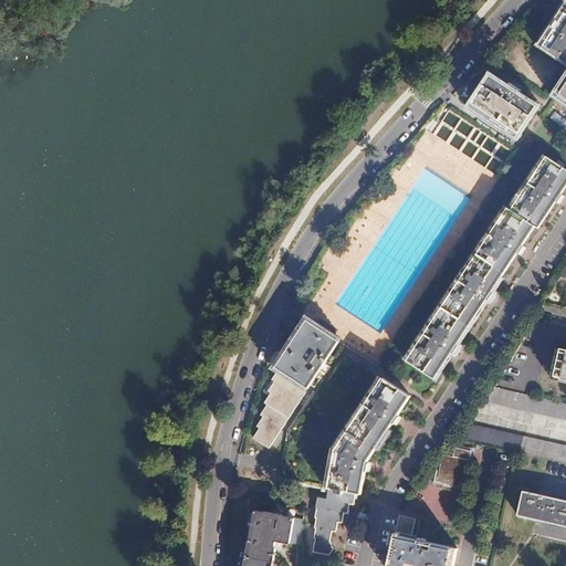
[(565,6),(542,43),(565,60),(565,6)]
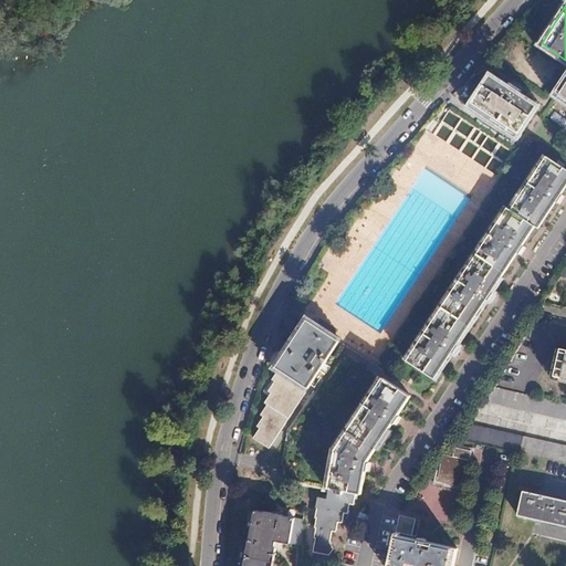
[(489,72),(471,98),(519,130),(536,104),(489,72)]
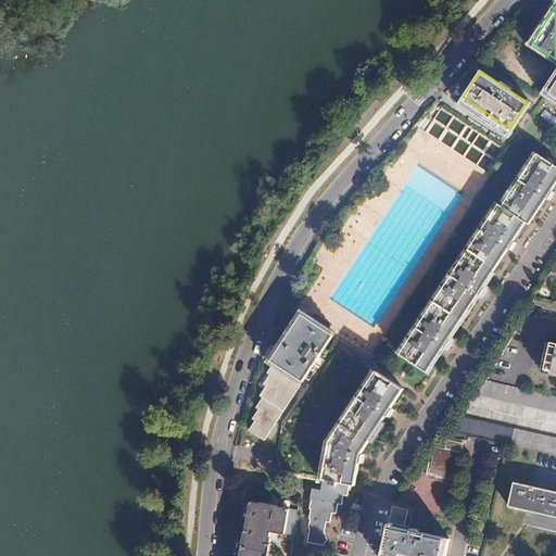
[(555,74),(546,88),(555,93),(555,74)]
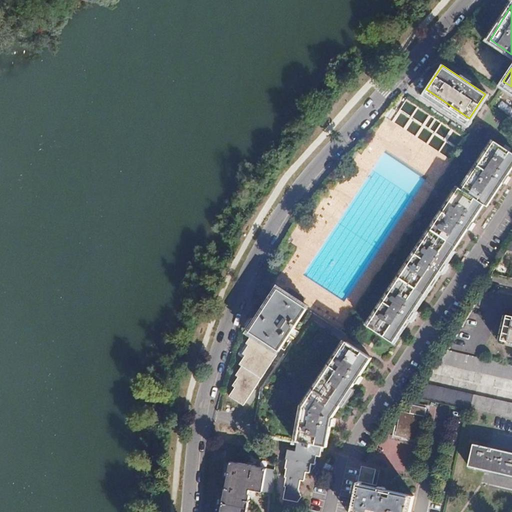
[(406,99),(392,122),(451,158),(465,135),(406,99)]
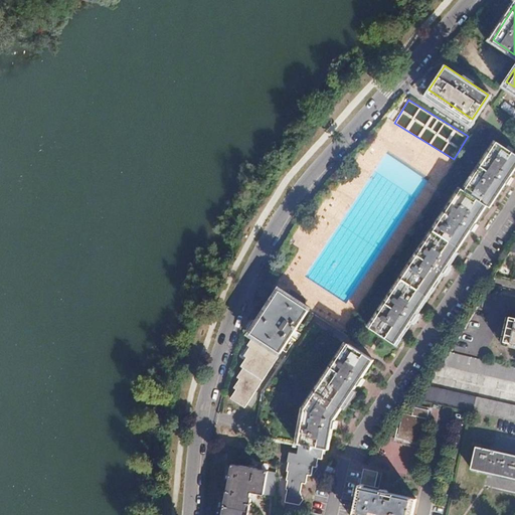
[(461,186),(368,324),(393,342),(485,203),(489,205),(514,165),(514,152),(497,140),(464,188),(461,186)]
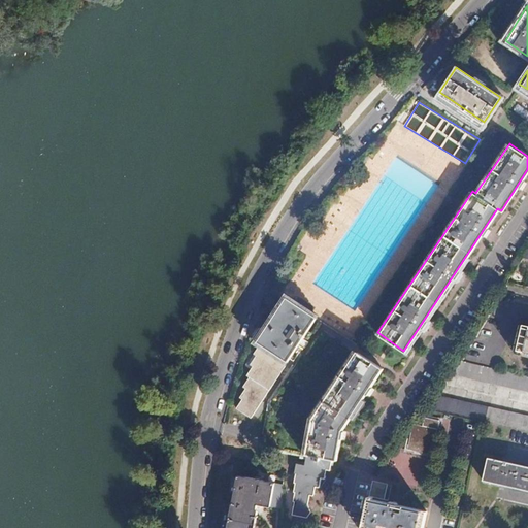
[(286,296),(256,339),(286,359),(316,316),(286,296)]
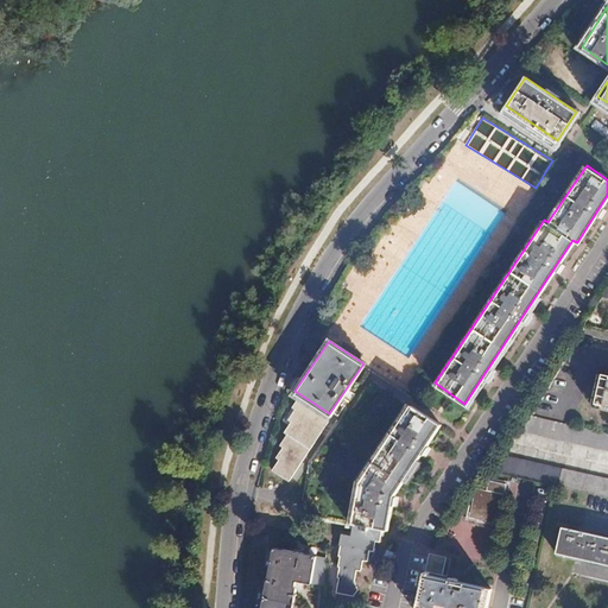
[(607,374),(602,374),(594,406),(607,409),(607,374)]
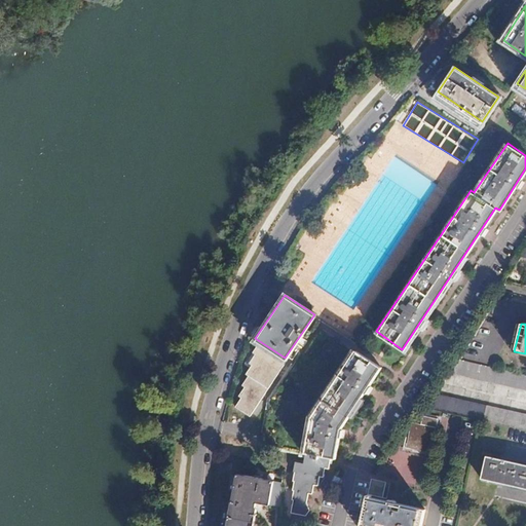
[(353,349),(306,420),(304,468),(295,468),(295,477),(296,477),(296,487),(298,488),(297,496),(298,497),(298,510),(300,511),(299,515),(308,515),(309,505),(312,505),(313,496),(316,496),(317,488),(321,488),(322,478),(326,478),(326,468),(331,468),(332,458),(336,457),(337,427),(379,366),(353,349)]
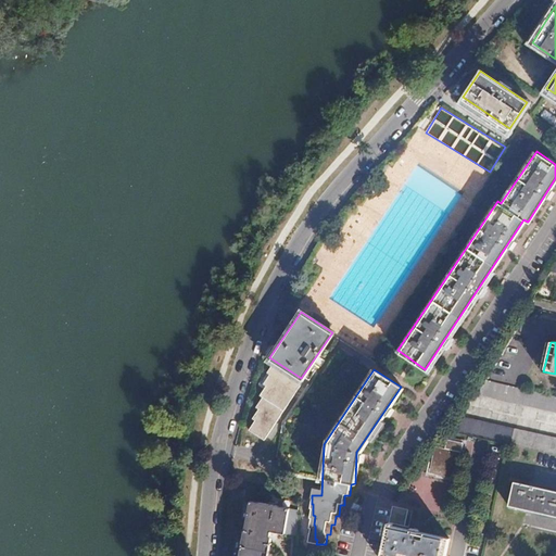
[(555,395),(485,379),(477,393),(555,412),(555,395)]
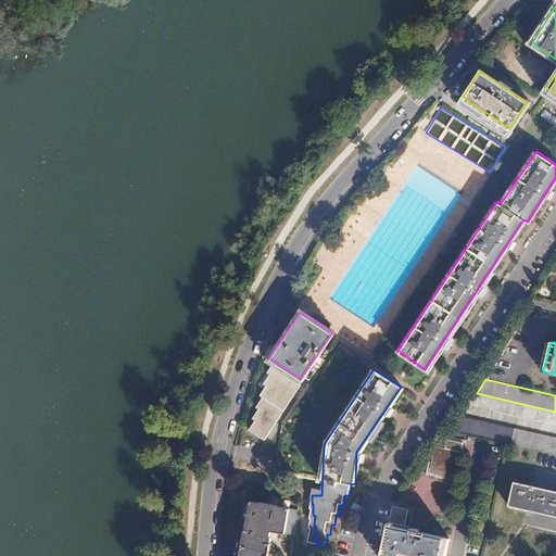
[(555,437),(464,416),(455,431),(505,442),(555,453),(555,437)]
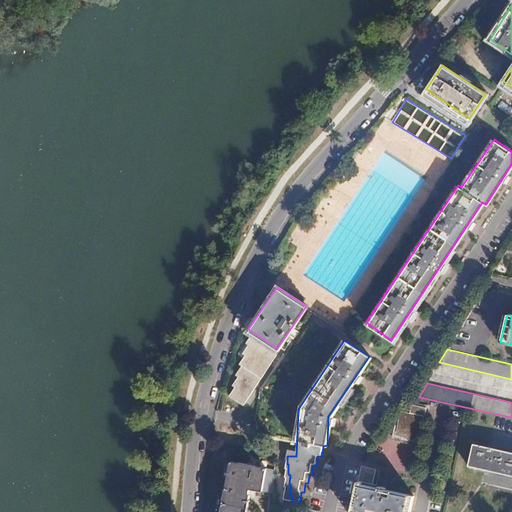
[(425,409),(409,406),(407,414),(423,417),(425,409)]
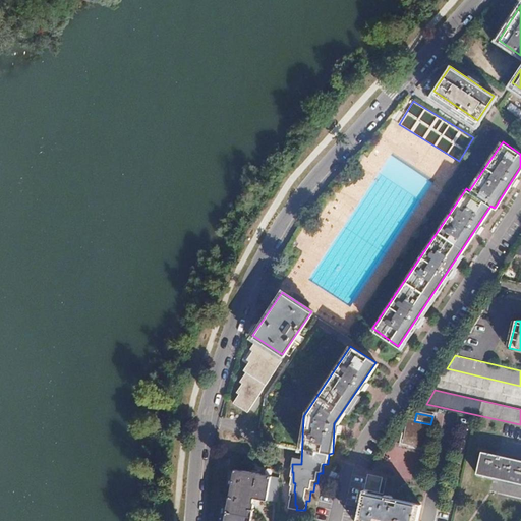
[(431,426),(412,421),(408,442),(427,447),(431,426)]
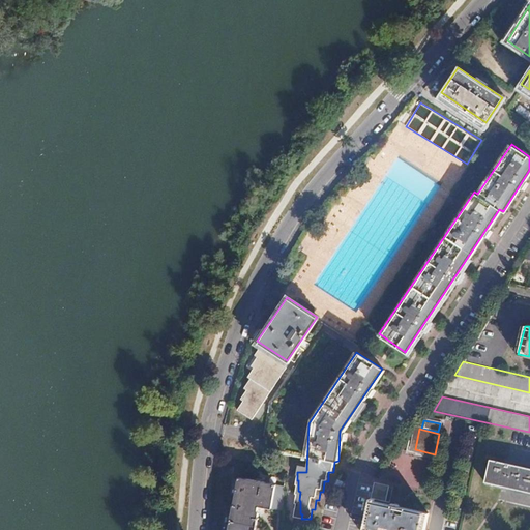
[(529,468),(490,459),(484,482),(517,490),(517,492),(529,494),(529,468)]
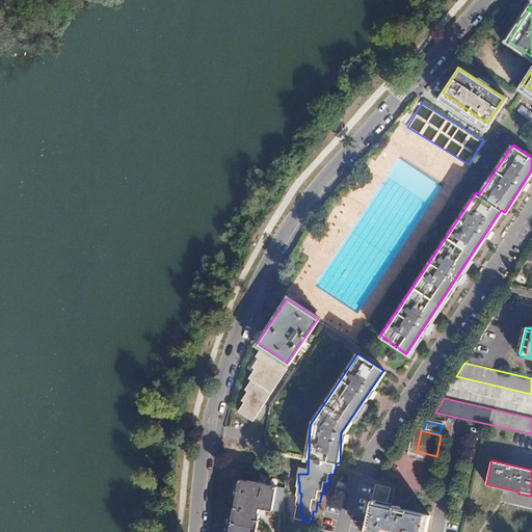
[(277,486),(240,479),(229,531),(256,531),(260,514),(258,514),(260,508),(273,510),(277,486)]
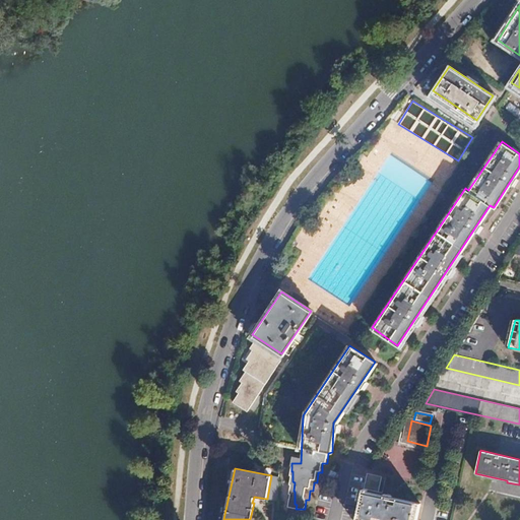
[(366,492),(360,519),(419,519),(424,504),(366,492)]
